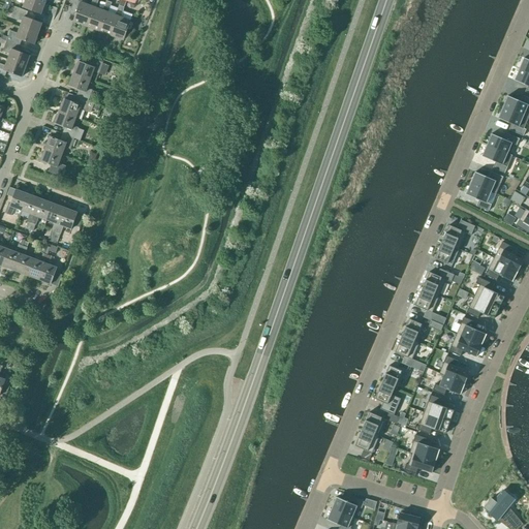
[(40,14),(44,4),(34,0),(21,0),(25,1),(23,7),(40,14)]
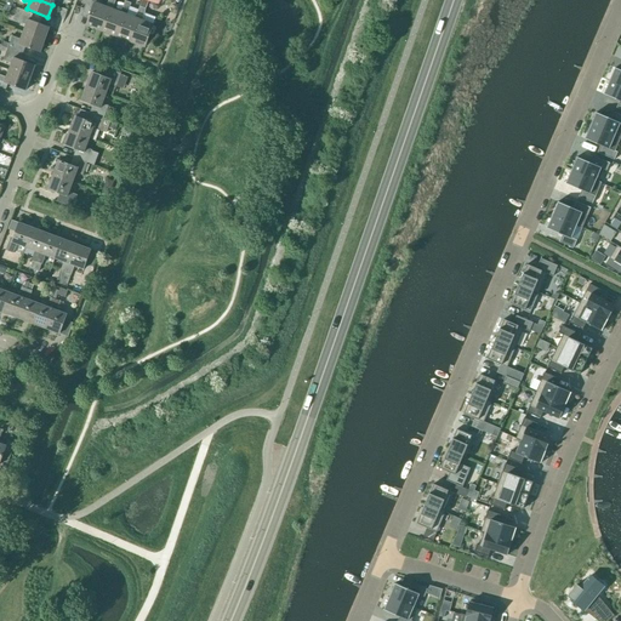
[(90,16),(86,26),(101,32),(109,9),(107,7),(98,4),(98,0),(87,0),(83,12),(90,16)]
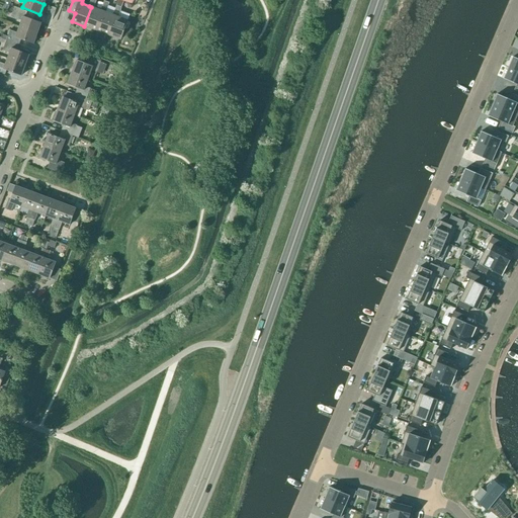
[(103,11),(101,10),(94,8),(96,0),(90,0),(89,6),(91,7),(84,26),(96,30),(103,11)]
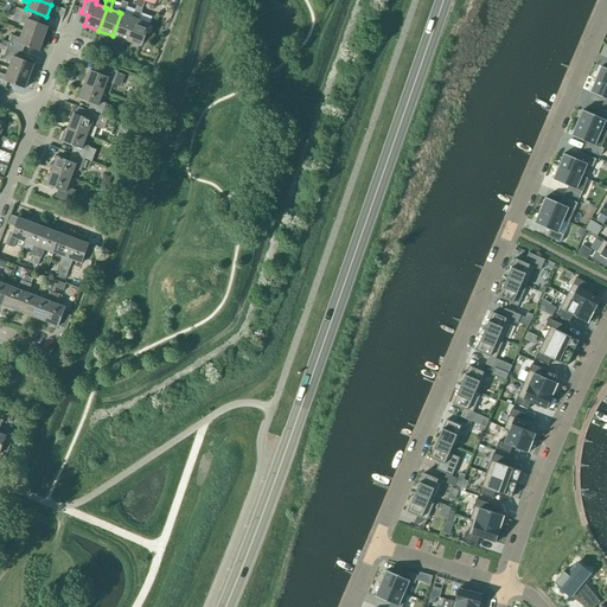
[(135,19),(133,18),(125,14),(128,4),(122,1),(119,12),(121,13),(113,36),(127,42),(135,19)]
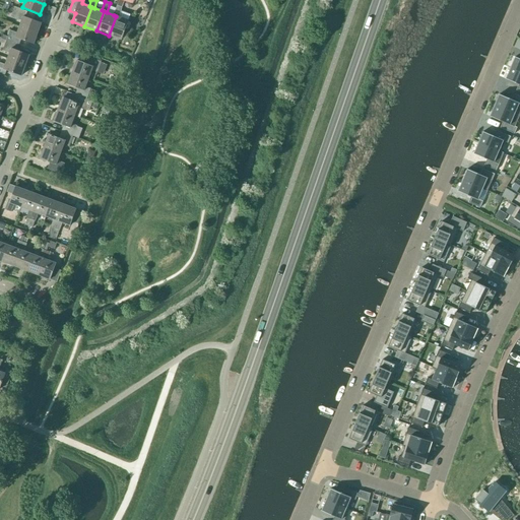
[(116,16),(109,36),(121,40),(128,20),(119,17),(122,7),(117,6),(114,15),(116,16)]
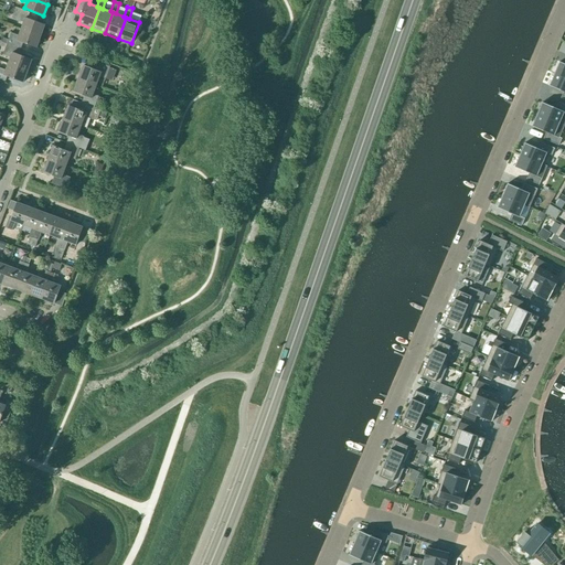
[(21,30),(41,36),(44,25),(28,19),(30,13),(17,8),(12,19),(23,23),(21,30)]
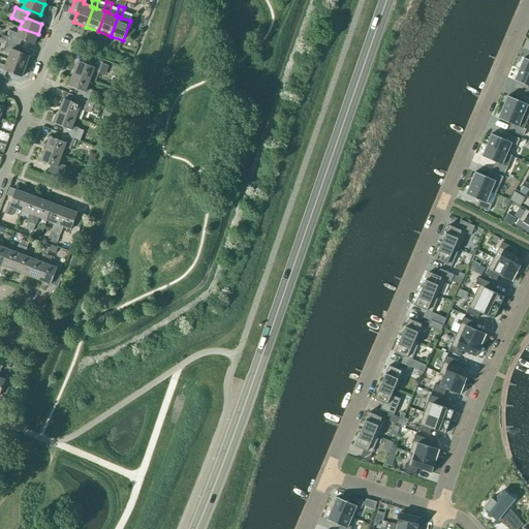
[(34,45),(38,34),(20,28),(18,34),(10,31),(8,37),(2,35),(1,39),(20,45),(22,40),(34,45)]
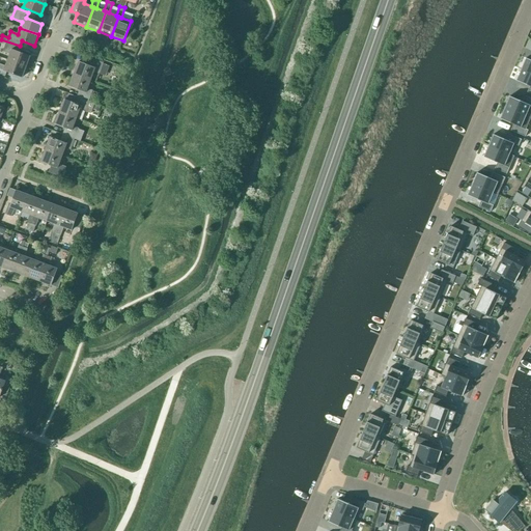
[(18,52),(20,46),(1,39),(0,40),(0,43),(5,45),(3,52),(10,54),(7,60),(26,67),(30,56),(18,52)]
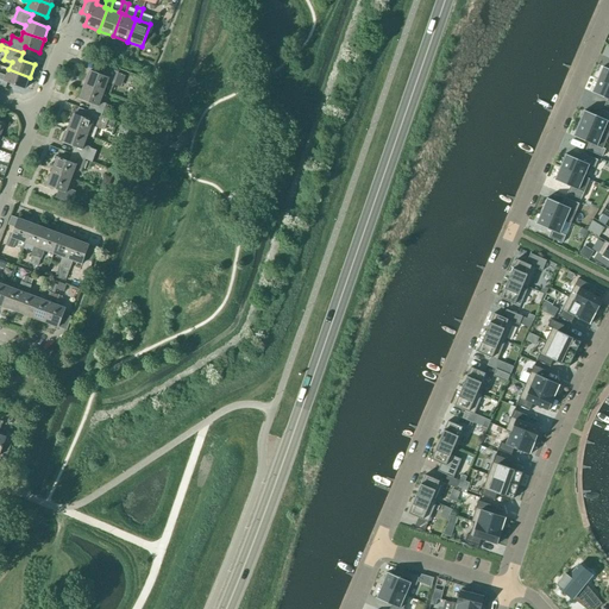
[(608,69),(603,67),(597,80),(608,85),(608,69)]
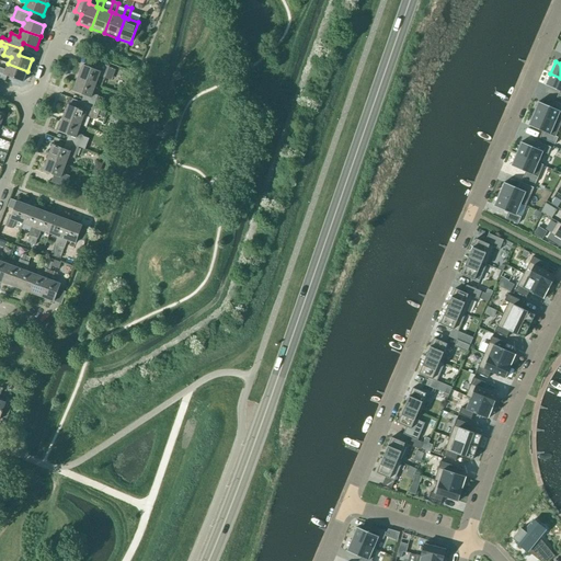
[(78,78),(95,84),(99,77),(104,79),(109,67),(96,63),(94,69),(83,66),(78,78)]
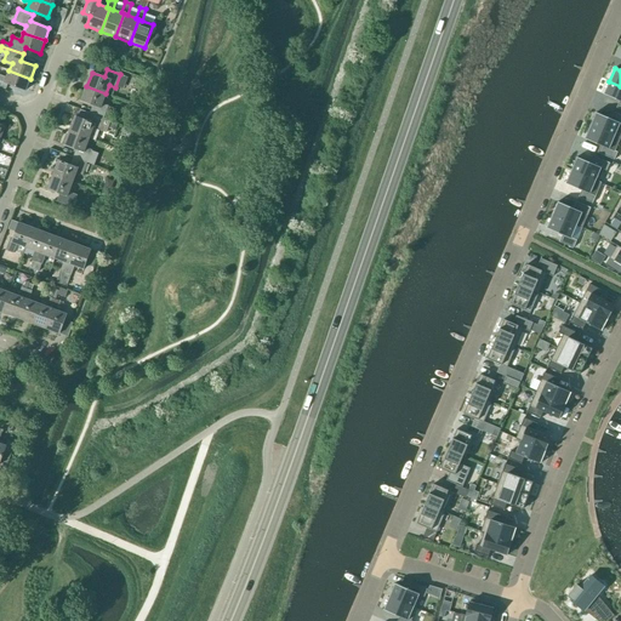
[(26,91),(30,79),(9,70),(6,78),(0,75),(0,80),(4,83),(26,91)]
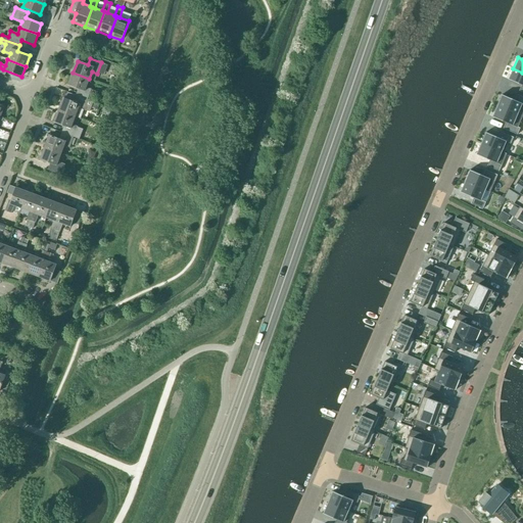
[(522,73),(513,68),(509,80),(522,86),(519,91),(522,92),(522,73)]
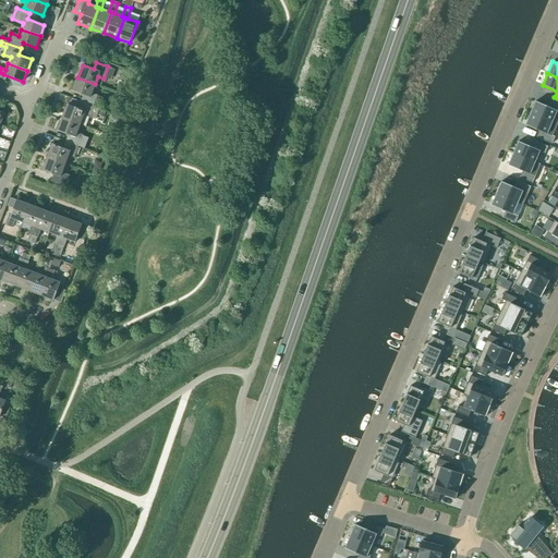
[(92,94),(95,84),(77,77),(73,92),(84,95),(81,101),(94,107),(97,96),(92,94)]
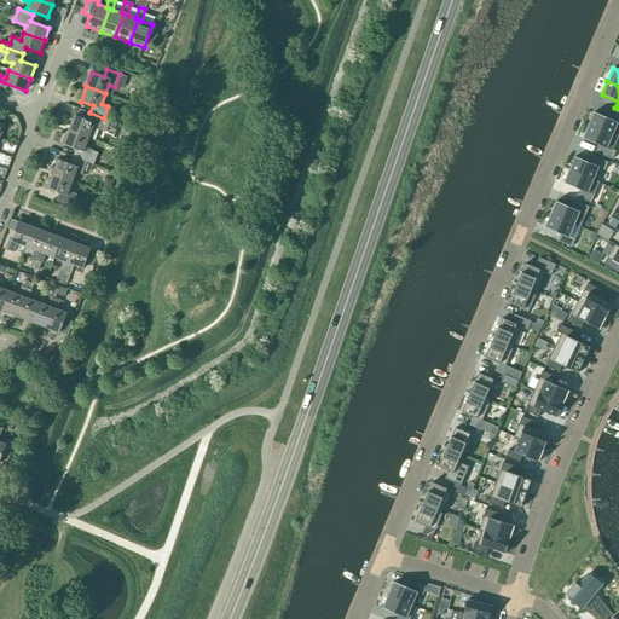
[(75,116),(70,131),(96,140),(99,131),(106,133),(111,121),(104,119),(90,113),(87,121),(75,116)]
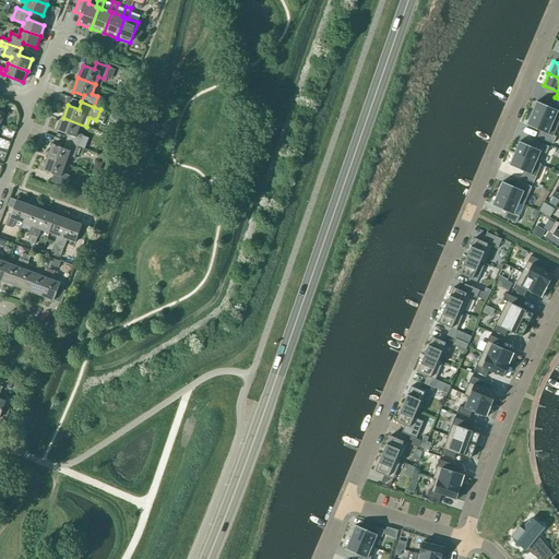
[(550,108),(536,102),(532,114),(558,126),(558,122),(558,104),(554,102),(550,108)]
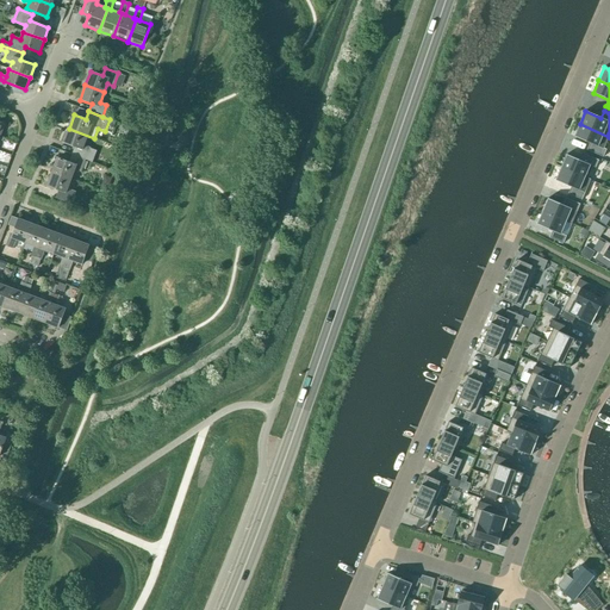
[(609,137),(580,124),(574,137),(590,143),(587,150),(603,157),(607,150),(604,149),(609,137)]
